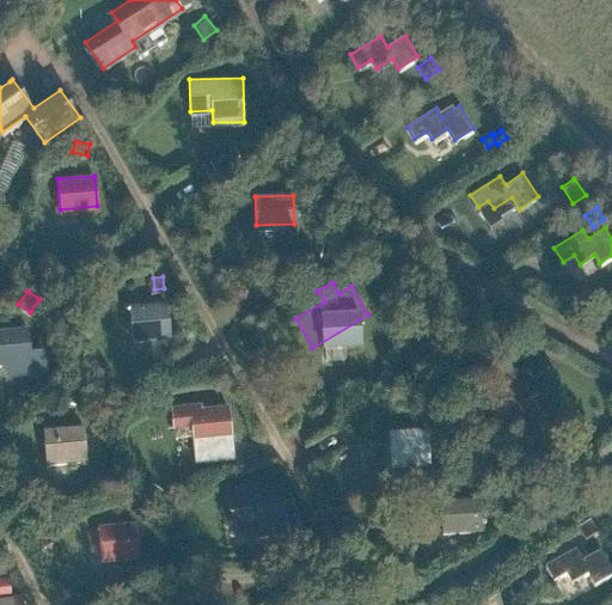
[(167,303),(130,306),(133,336),(170,334),(167,303)]
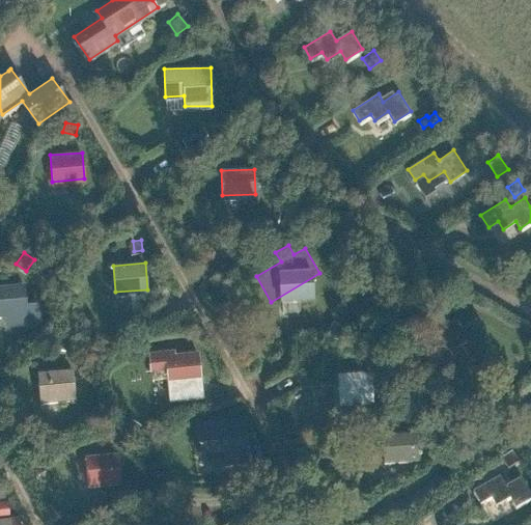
[(25,283),(0,285),(0,313),(4,313),(5,324),(42,321),(40,301),(27,303),(25,283)]
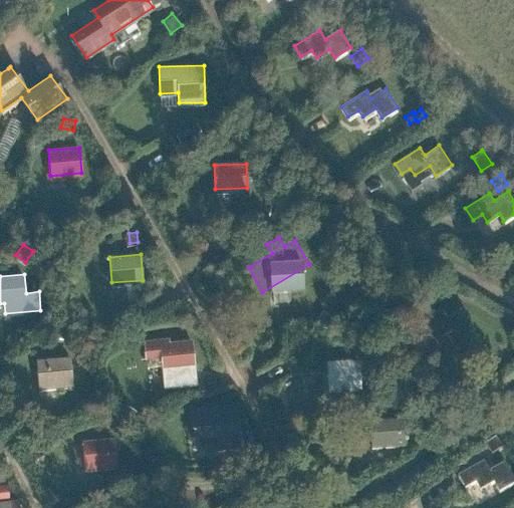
[(333,315),(323,308),(317,317),(326,324),(333,315)]
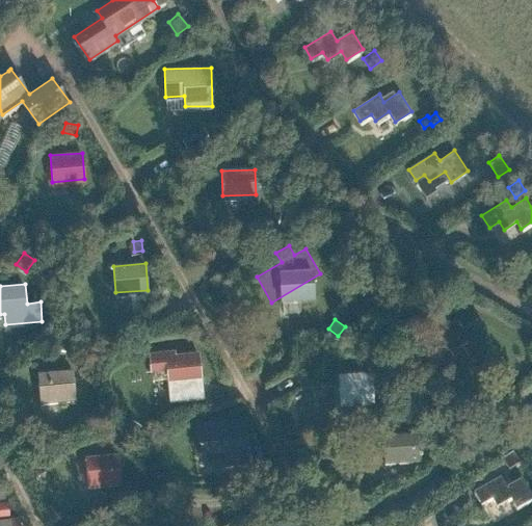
[(61,337),(57,341),(60,348),(65,350),(69,347),(71,341),(67,337),(61,337)]
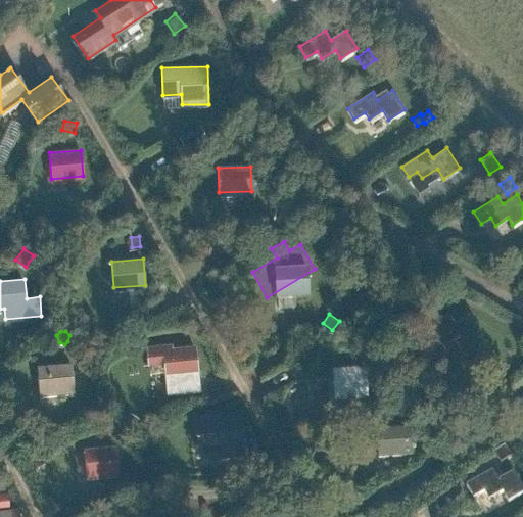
[(171,343),(147,345),(148,363),(164,361),(168,393),(200,390),(195,345),(172,347),(171,343)]
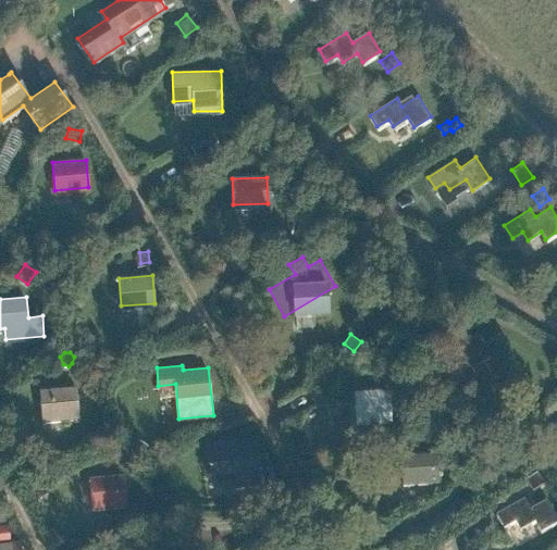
[(76,387),(40,390),(42,417),(78,415),(76,387)]
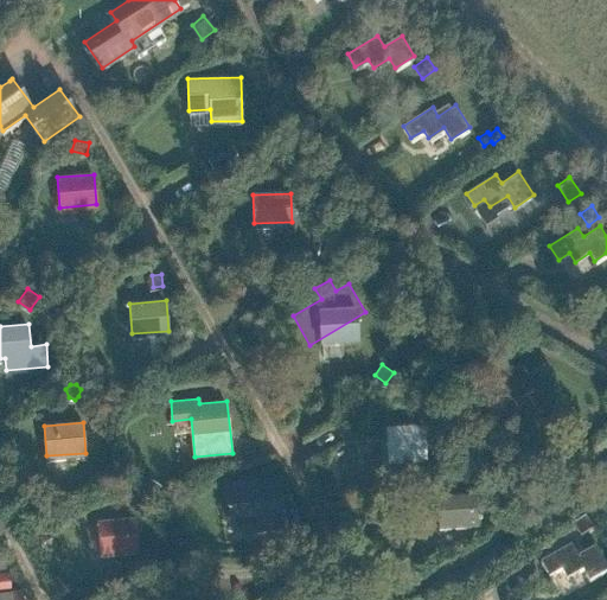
[(426,425),(388,426),(389,458),(427,457),(426,425)]
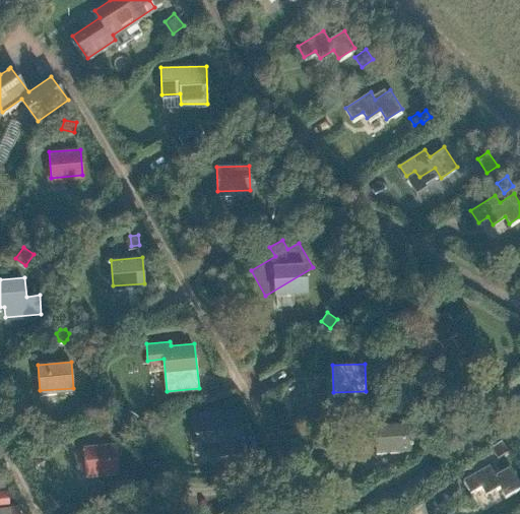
[(284,403),(276,407),(282,421),(289,418),(284,403)]
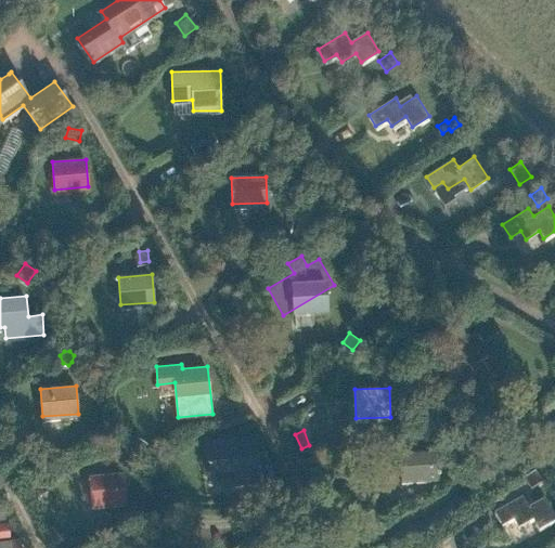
[(554,439),(553,435),(543,442),(550,455),(554,452),(554,439)]
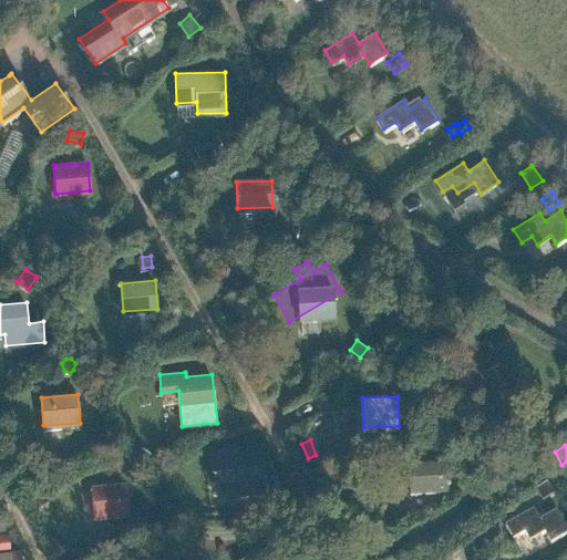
[(258,446),(212,450),(214,474),(223,473),(225,495),(265,490),(261,462),(260,462),(258,446)]
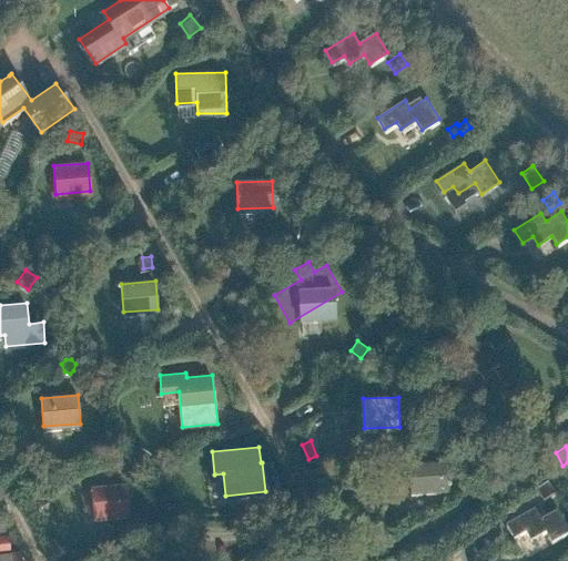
[(119,454),(111,465),(122,472),(130,461),(119,454)]
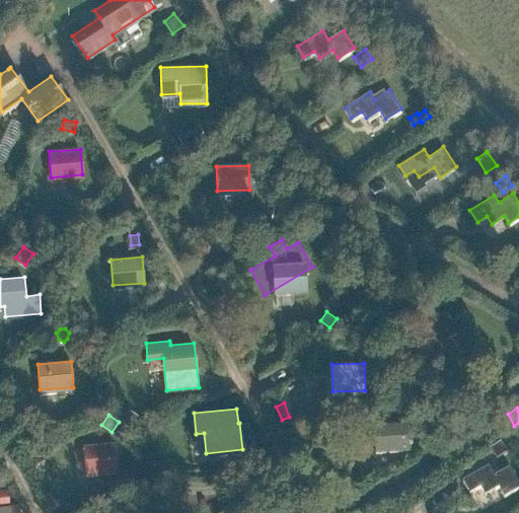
[(405,423),(374,425),(376,449),(408,447),(405,423)]
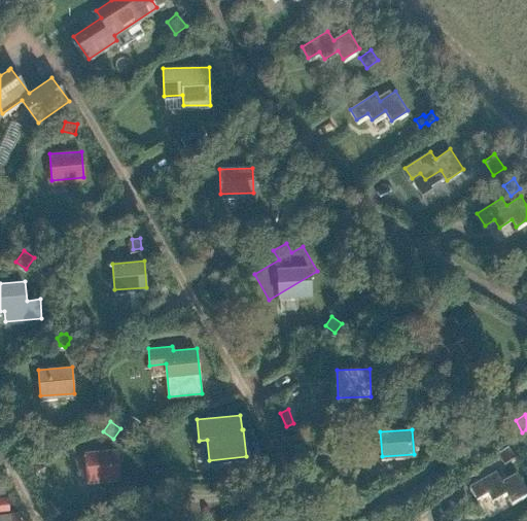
[(508,445),(498,452),(504,461),(515,455),(508,445)]
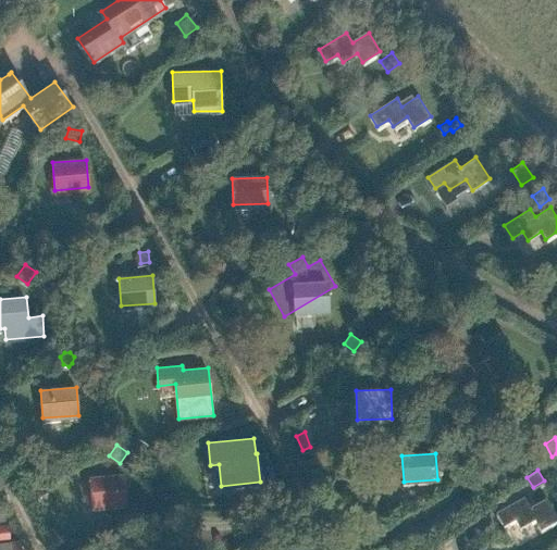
[(124,475),(90,477),(91,505),(126,503),(124,475)]
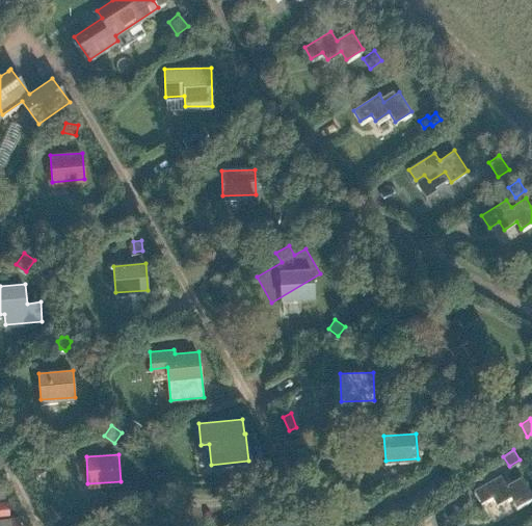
[(501,475),(474,490),(480,502),(494,495),(498,504),(513,496),(517,504),(531,497),(520,476),(506,483),(501,475)]
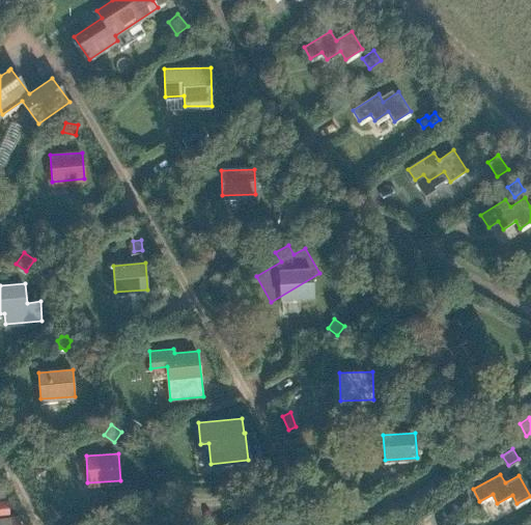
[(8,499),(0,499),(0,514),(9,514),(8,499)]
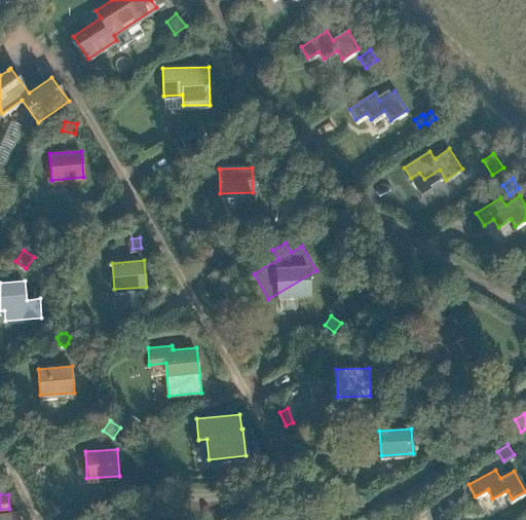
[(241,519),(238,511),(225,516),(226,519),(241,519)]
